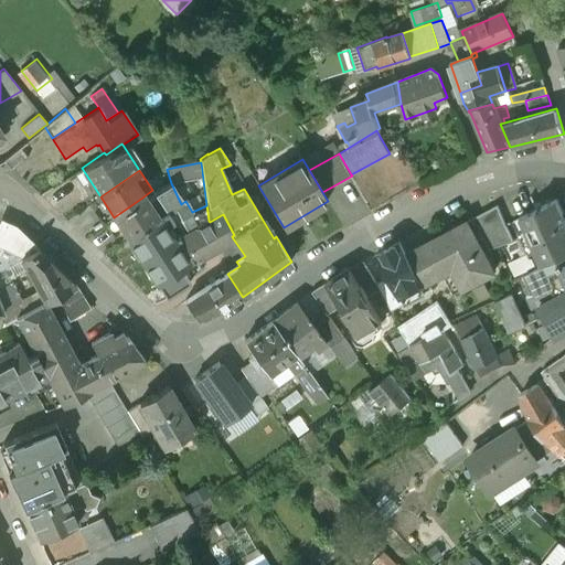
[(206,205),(192,212),(185,201),(181,204),(171,183),(155,193),(158,198),(167,212),(174,208),(189,233),(181,237),(193,258),(194,259),(233,238),(232,236),(234,235),(223,214),(210,222),(209,221),(206,205)]
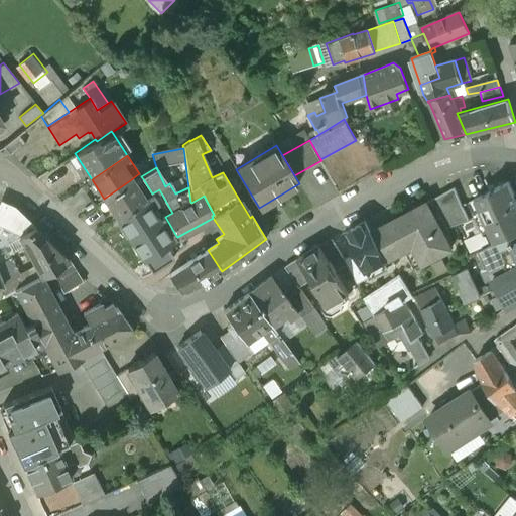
[(130,180),(104,199),(117,218),(147,198),(152,194),(144,180),(135,187),(130,180)]
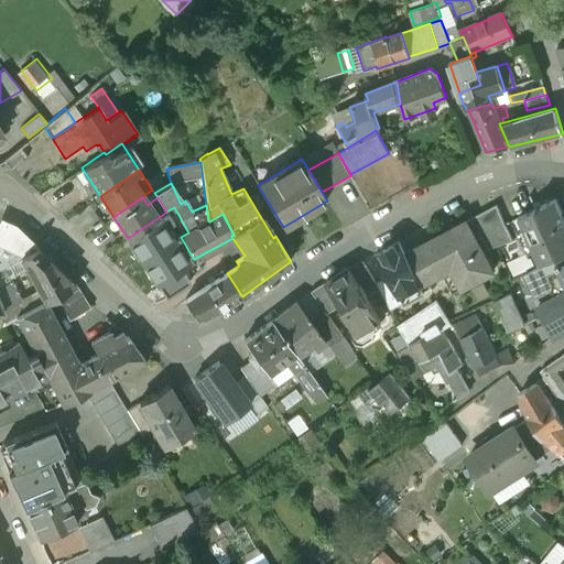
[(563,217),(555,198),(533,208),(534,210),(518,217),(540,267),(563,253),(563,217)]
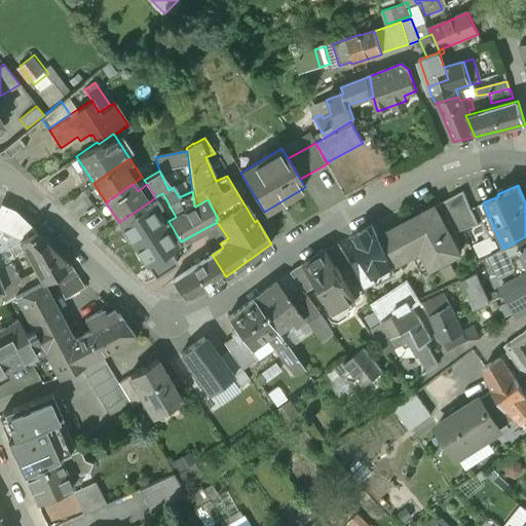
[(464,191),(441,203),(453,225),(456,232),(477,222),(468,204),(464,191)]
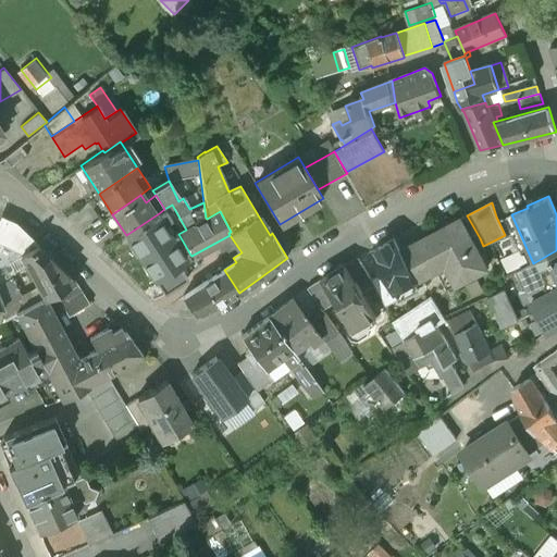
[(159,213),(126,235),(156,281),(180,265),(178,262),(170,267),(165,260),(174,254),(166,240),(169,239),(158,222),(162,218),(159,213)]
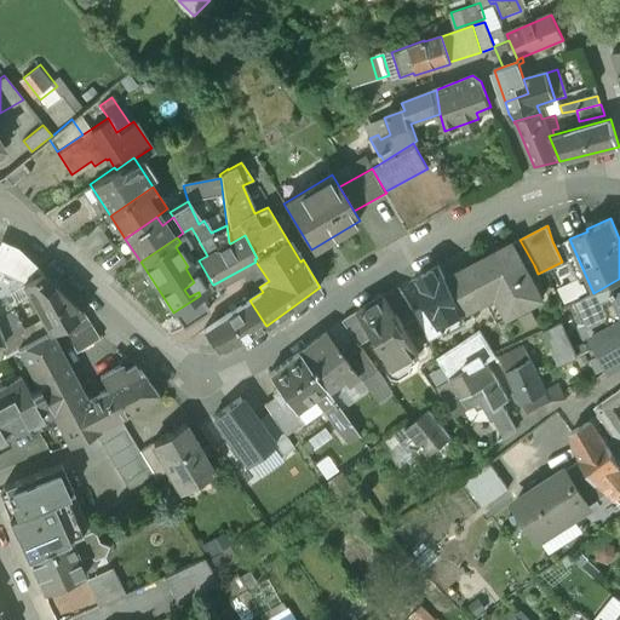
[(0,294),(22,282),(41,271),(16,248),(1,241),(0,244),(0,294)]
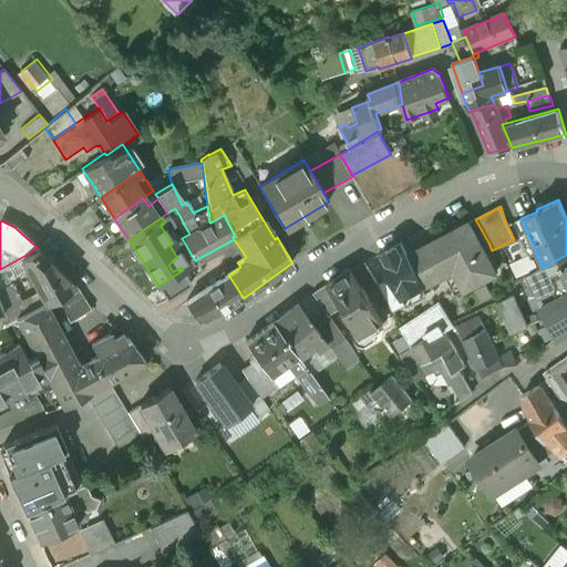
[(495,272),(468,223),(409,254),(424,286),(460,267),(470,286),(495,272)]
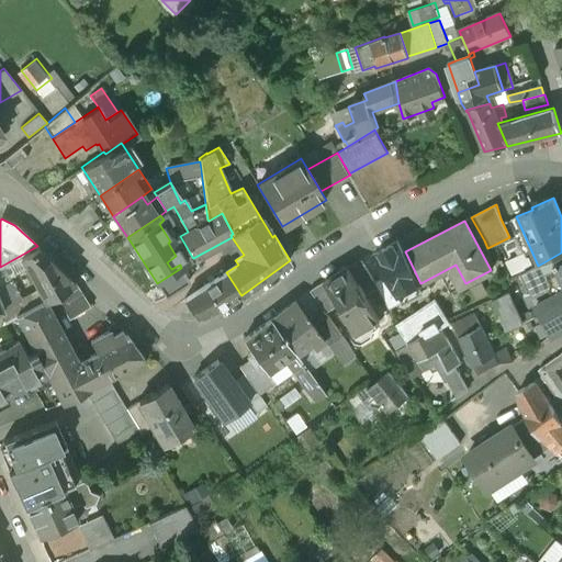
[(192,257),(180,236),(170,242),(168,243),(176,256),(167,262),(171,269),(180,265),(192,257)]
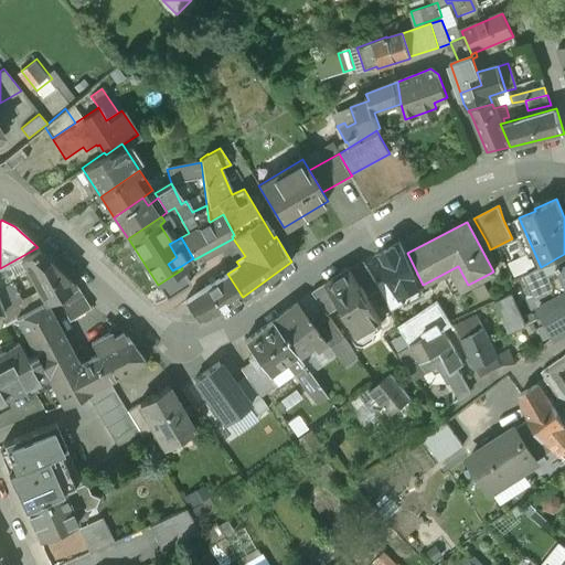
[(401,296),(423,285),(407,253),(401,241),(376,253),(381,260),(380,262),(387,276),(388,275),(390,276),(400,297),(401,296)]
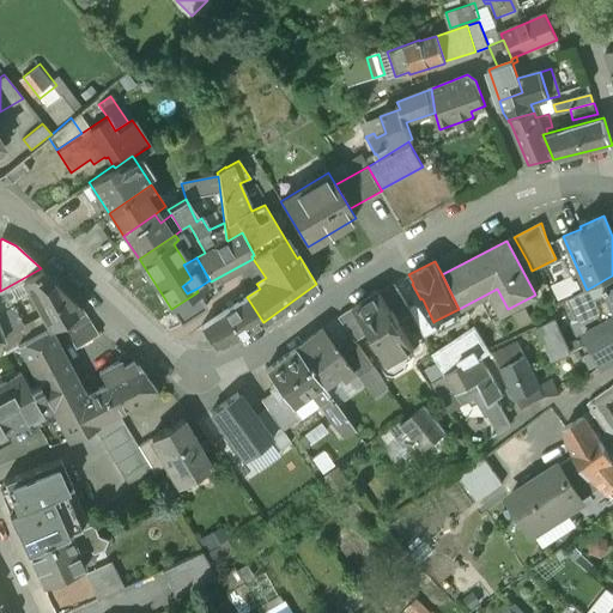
[(80,308),(41,268),(22,279),(49,327),(58,322),(80,308)]
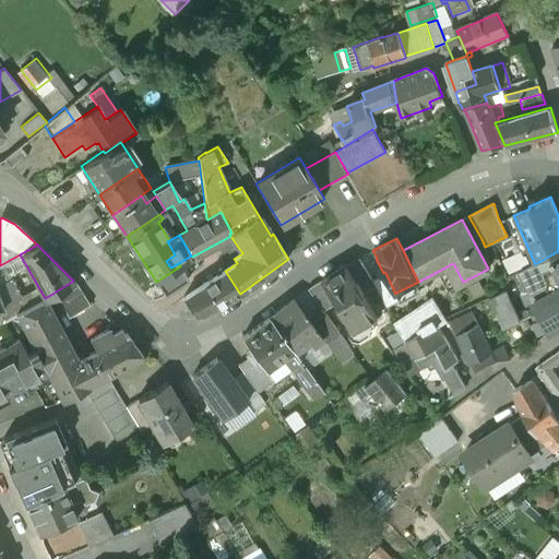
[(558,251),(535,264),(518,274),(525,292),(531,304),(533,302),(558,289),(558,277),(554,264),(558,261),(558,251)]
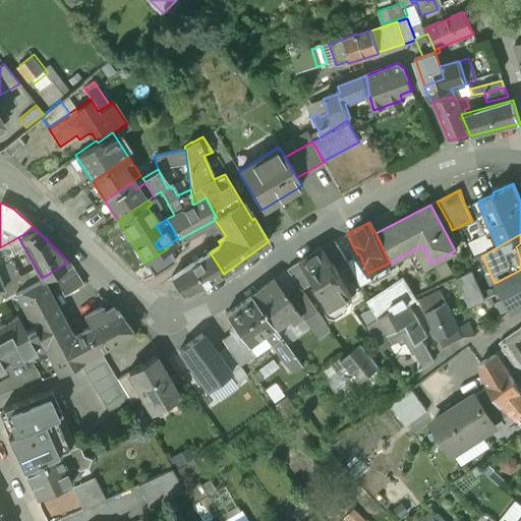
[(178,238),(167,245),(168,248),(171,254),(183,247),(179,239),(178,238)]
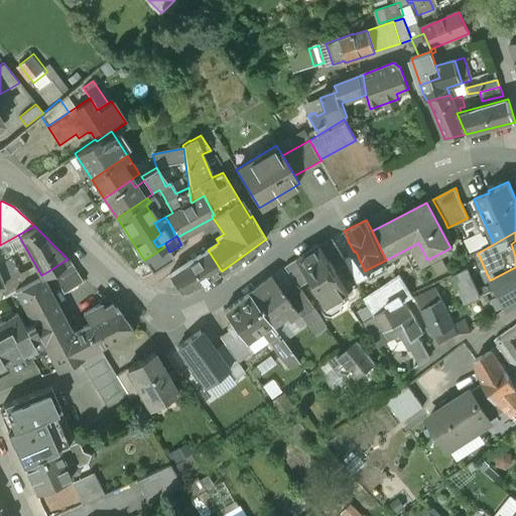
[(332,239),(319,245),(328,259),(331,259),(337,270),(348,263),(344,258),(332,239)]
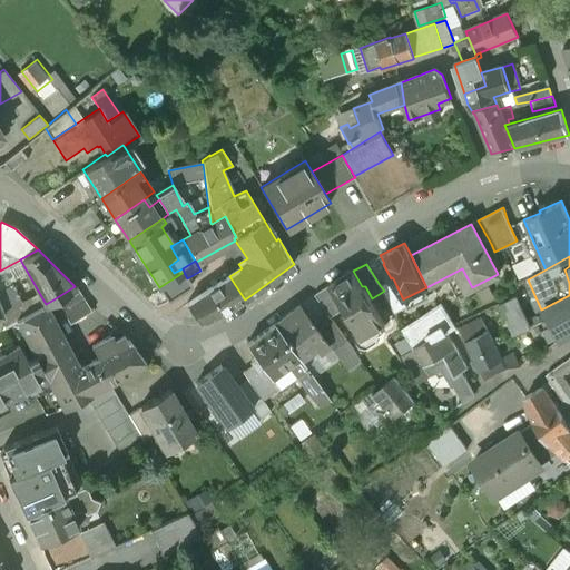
[(569,283),(569,295),(543,308),(559,341),(569,332),(569,266),(564,269),(569,283)]
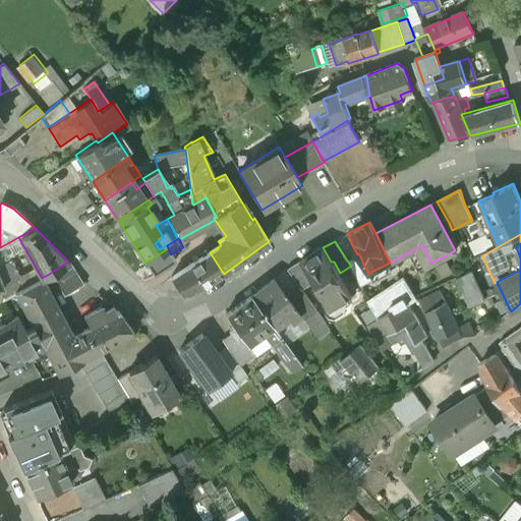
[(323,246),(298,262),(298,263),(311,284),(314,287),(313,289),(316,295),(320,295),(330,308),(334,310),(343,305),(344,302),(352,296),(340,275),(340,273),(334,262),(331,262),(323,247),(323,246)]
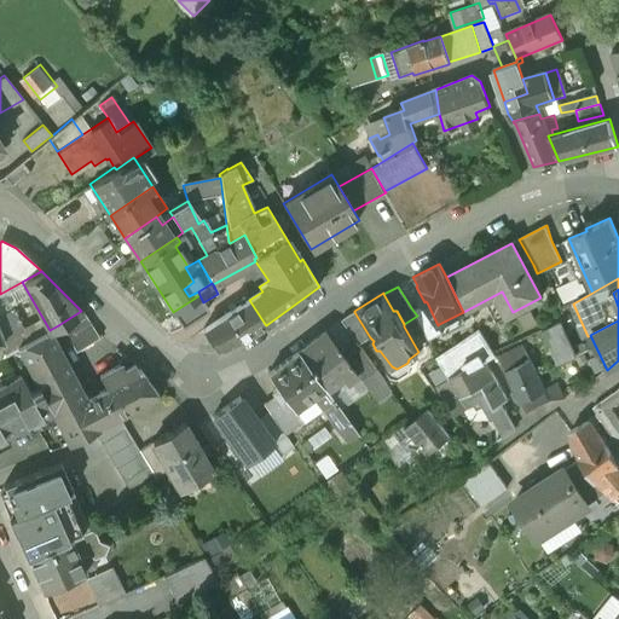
[(200,295),(173,312),(183,325),(208,311),(203,302),(200,295)]
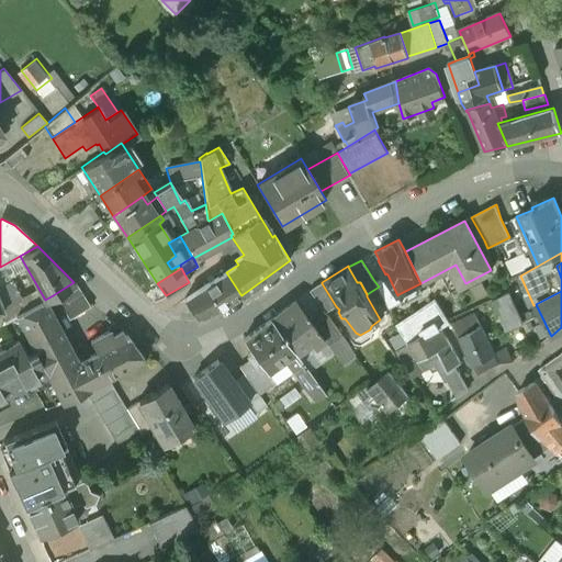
[(226,272),(203,287),(184,300),(197,317),(220,308),(240,294),(226,272)]
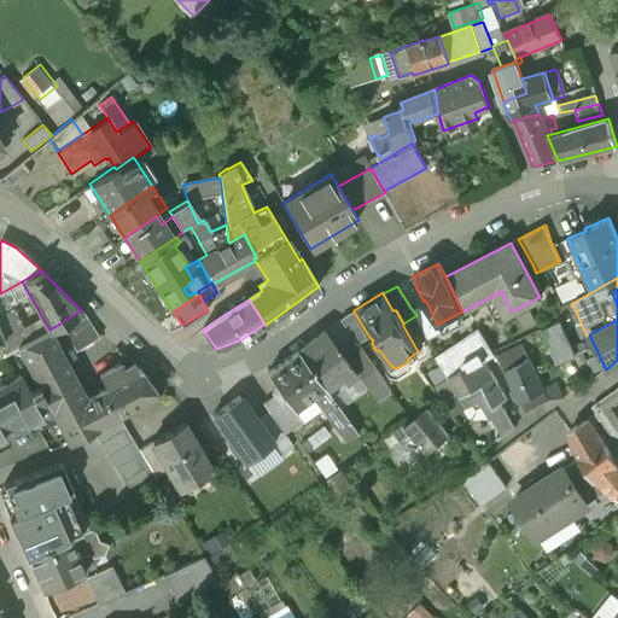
[(442,332),(438,324),(437,325),(426,302),(412,309),(417,315),(427,339),(442,332)]
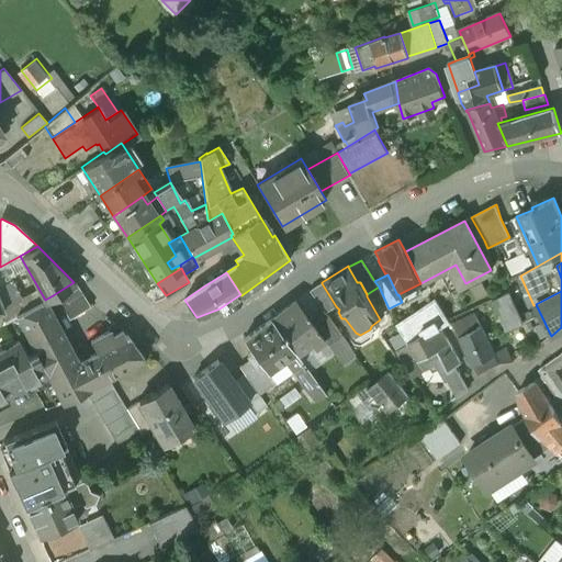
[(10,279),(0,283),(0,303),(2,308),(20,299),(10,279)]
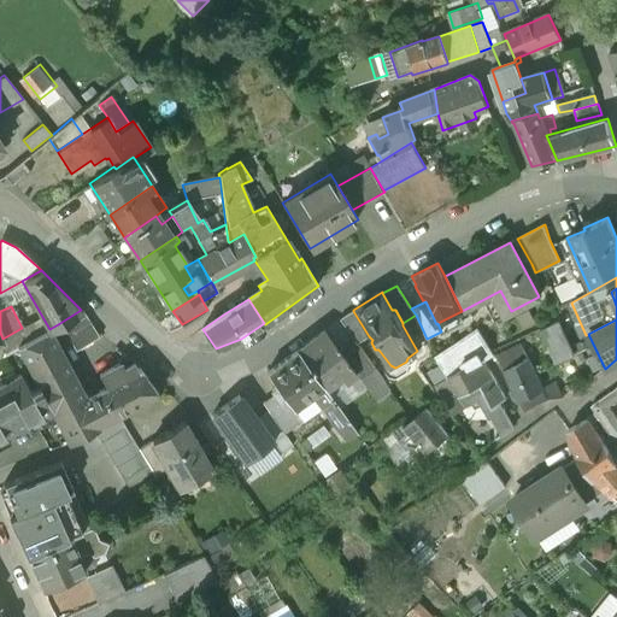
[(81,310),(58,324),(68,344),(95,329),(94,328),(83,309),(81,310)]
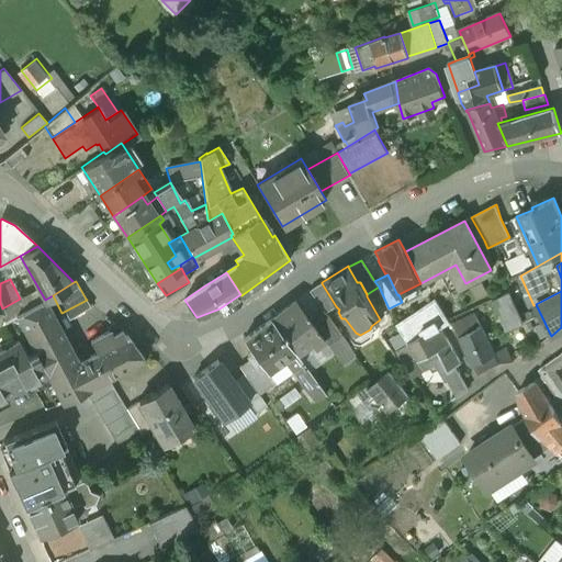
[(322,283),(308,291),(322,310),(325,313),(336,306),(322,283)]
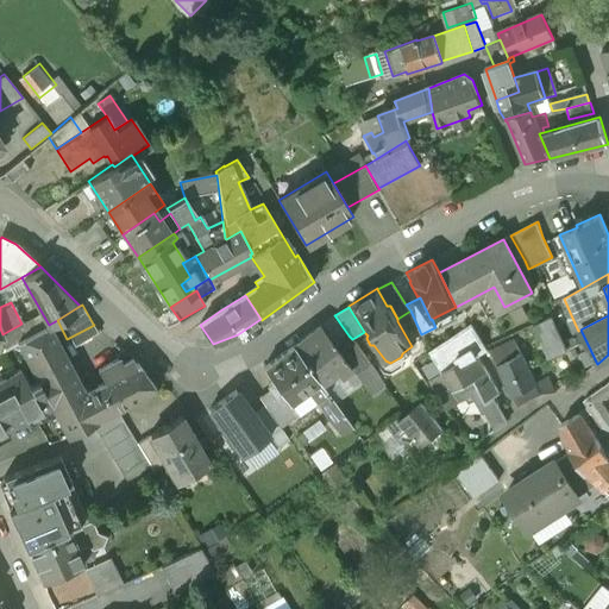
[(551,316),(533,325),(548,358),(566,350),(551,316)]
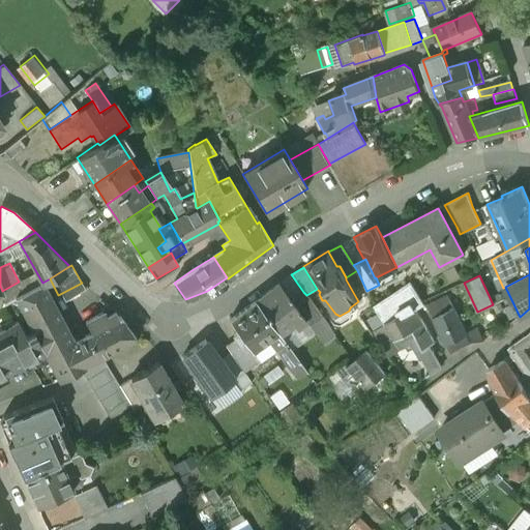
[(74,342),(42,283),(15,298),(33,331),(25,334),(17,320),(0,328),(0,374),(12,367),(15,370),(45,353),(59,380),(86,365),(86,363),(141,334),(122,317),(101,327),(74,342)]
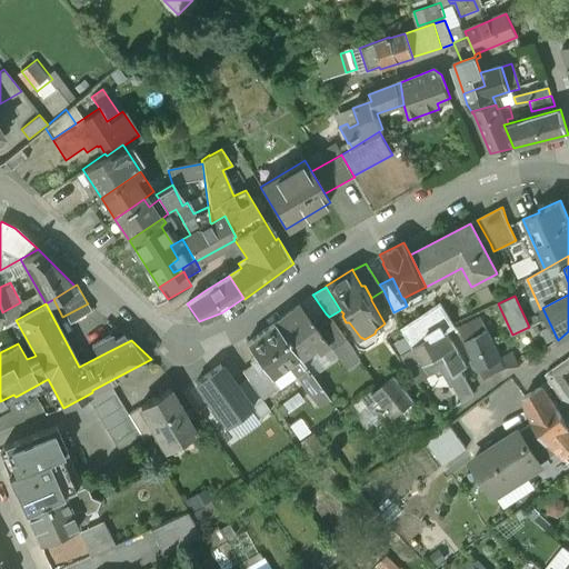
[(440,303),(402,329),(412,348),(413,349),(445,331),(453,326),(440,303)]
